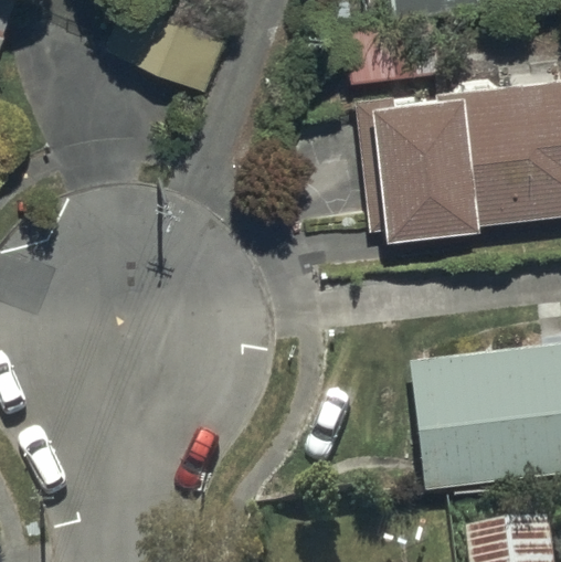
[(0,0),(0,38),(14,0),(0,0)]
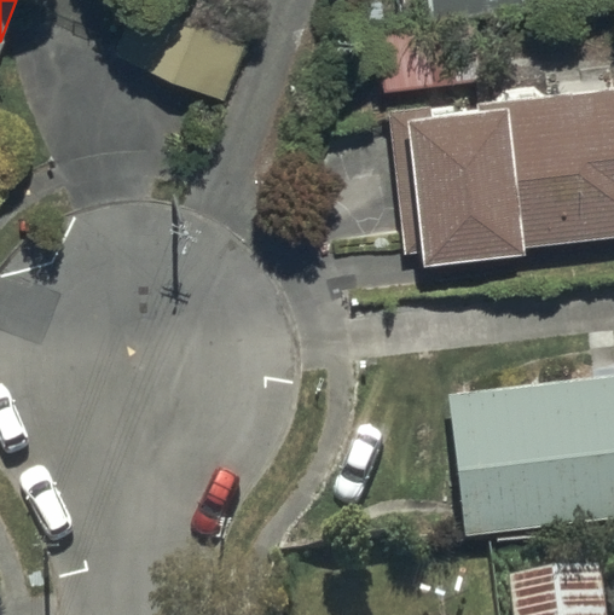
[(262,0),(138,0),(117,50),(225,97),(266,1),(262,0)]
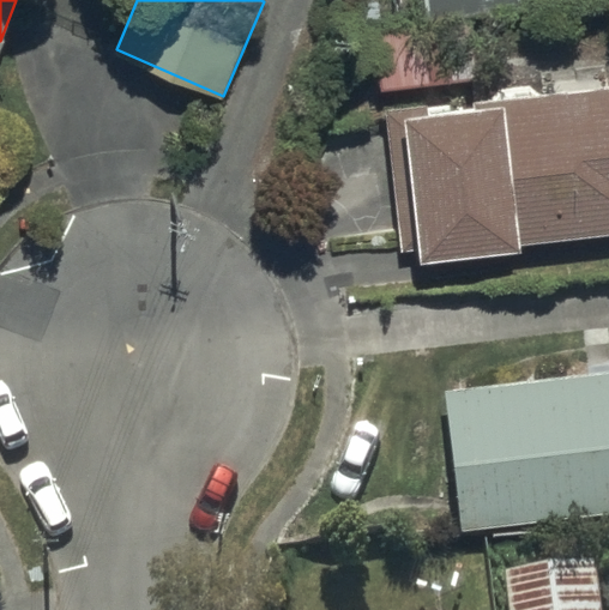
[(427,0),(428,16),(525,6),(524,0),(427,0)]
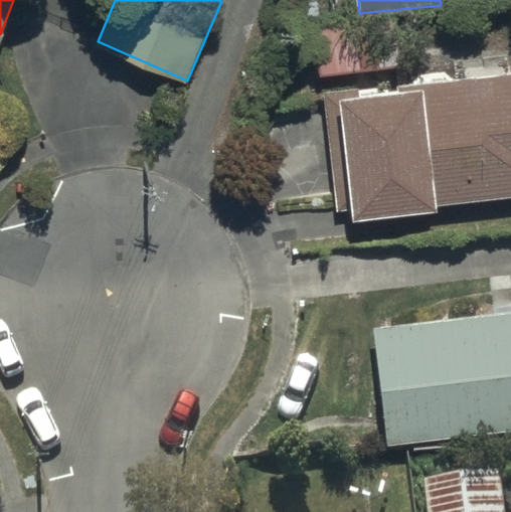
[(400,22),(312,31),(317,78),(405,69),(400,22)]
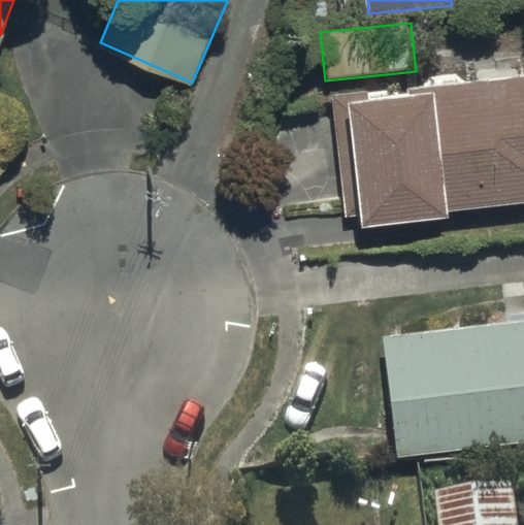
[(357,219),(358,228),(445,219),(444,212),(523,202),(523,75),(463,83),(463,76),(429,80),(430,91),(368,97),(368,93),(331,97),(345,220),(357,219)]
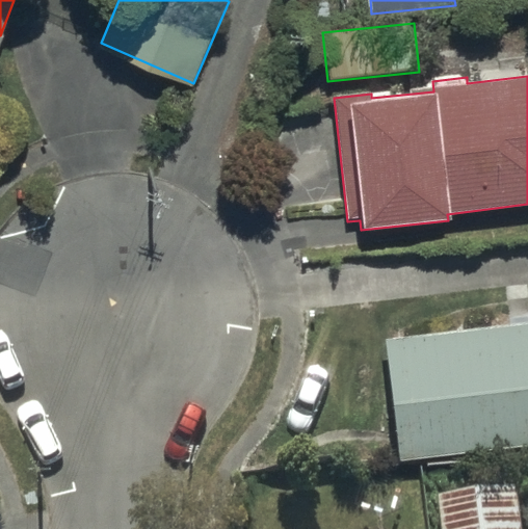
[(527,322),(387,338),(400,463),(407,463),(408,468),(527,454),(527,322)]
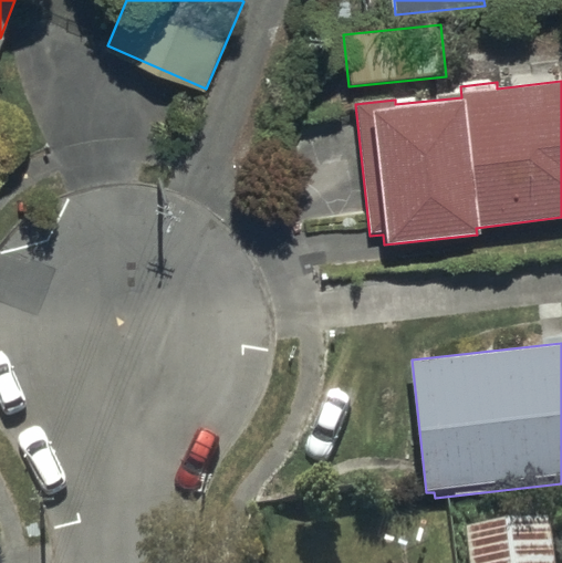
[(557,562),(554,532),(468,541),(470,562),(557,562)]
